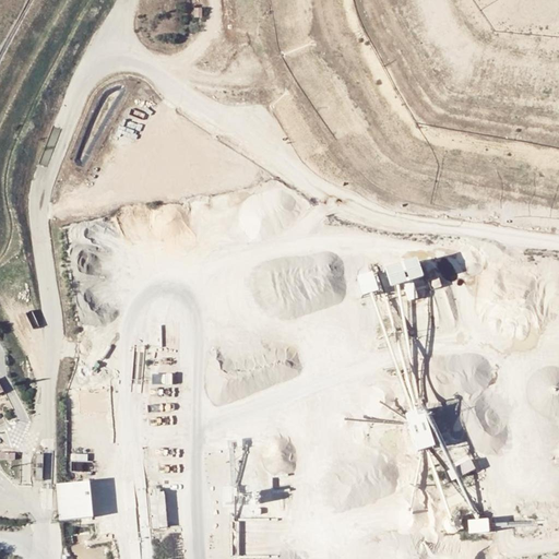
[(390,262),(391,287),(428,284),(426,260),(390,262)]
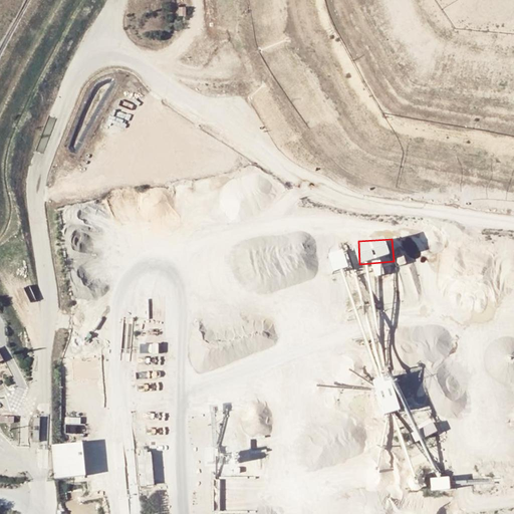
[(348,252),(333,255),(336,273),(351,270),(348,252)]
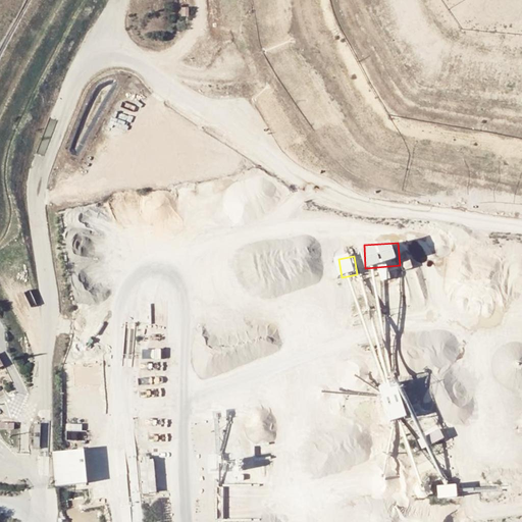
[(441,428),(428,435),(433,444),(446,436),(441,428)]
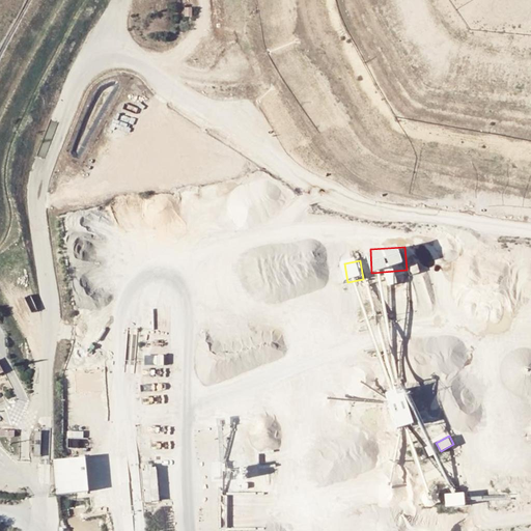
[(53,459),(56,495),(89,492),(85,456),(53,459)]
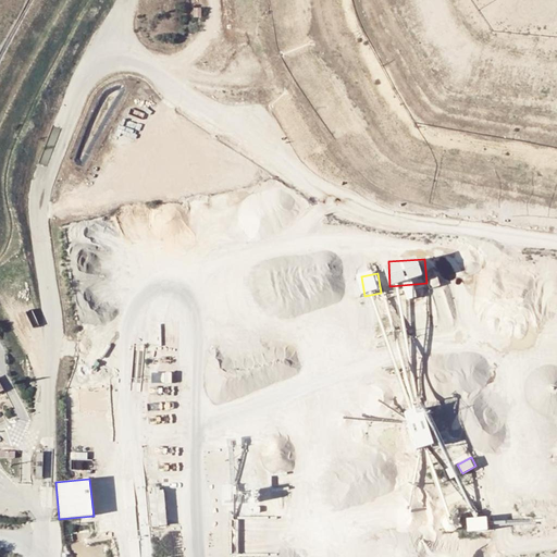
[(148,493),(151,527),(168,524),(164,491),(148,493)]
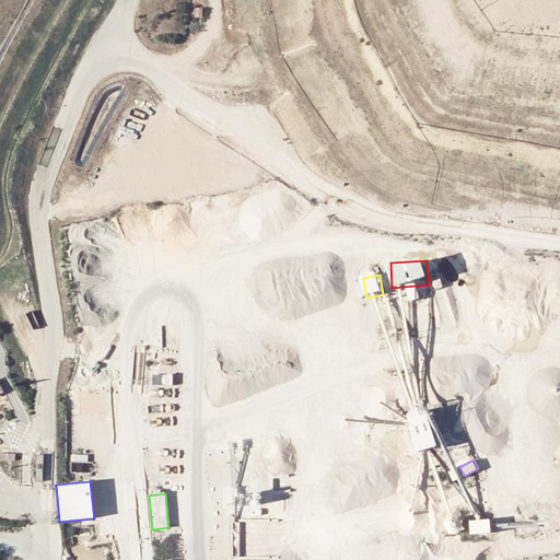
[(471,522),(473,535),(493,534),(492,520),(471,522)]
